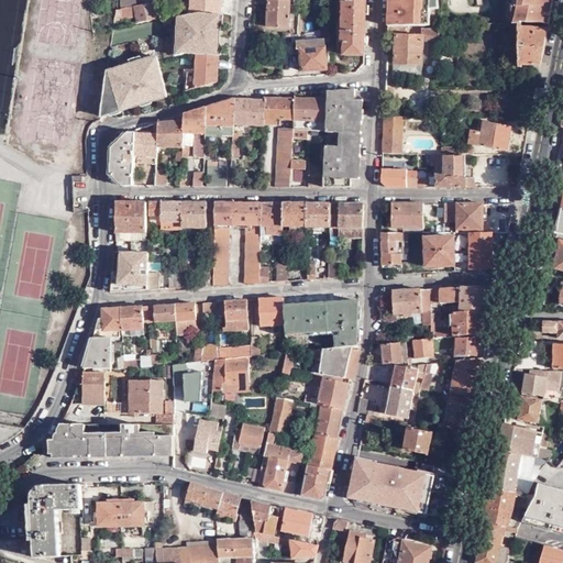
[(269,0),(268,26),(289,28),(290,10),(291,0),(269,0)]
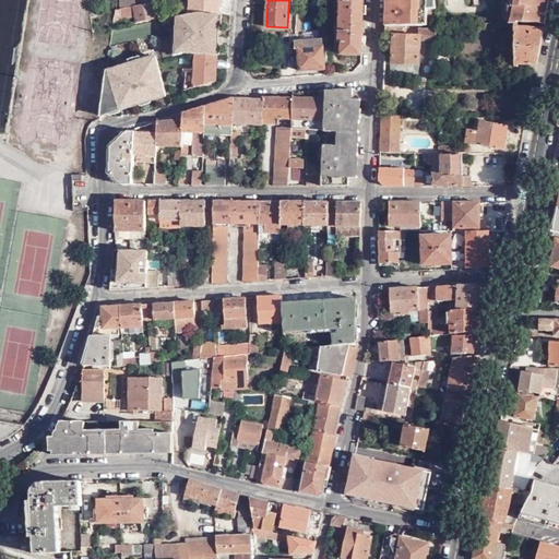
[(342,54),(361,55),(364,0),(344,0),(344,2),(341,2),(339,42),(343,42),(342,54)]
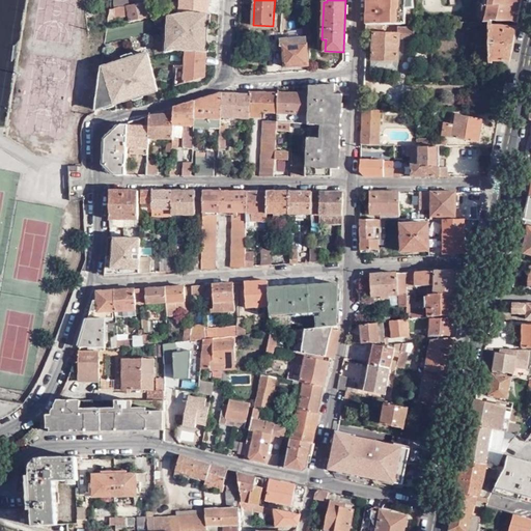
[(145,1),(129,4),(127,4),(130,21),(148,17),(145,1)]
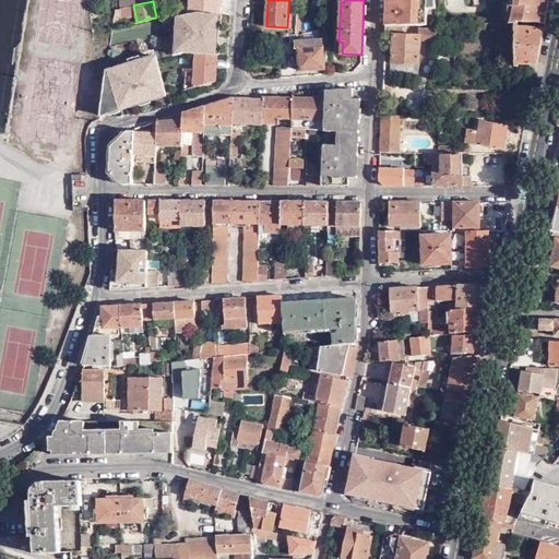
[(177,16),(175,54),(183,50),(199,52),(218,54),(219,36),(229,37),(230,15),(221,14),(195,12),(177,16)]
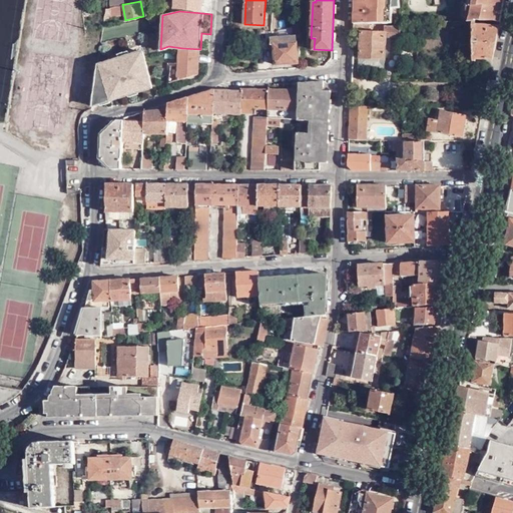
[(363,22),(354,22),(354,32),(361,32),(360,57),(385,58),(387,36),(401,37),(402,26),(386,25),(385,31),(370,31),(370,22),(363,22)]
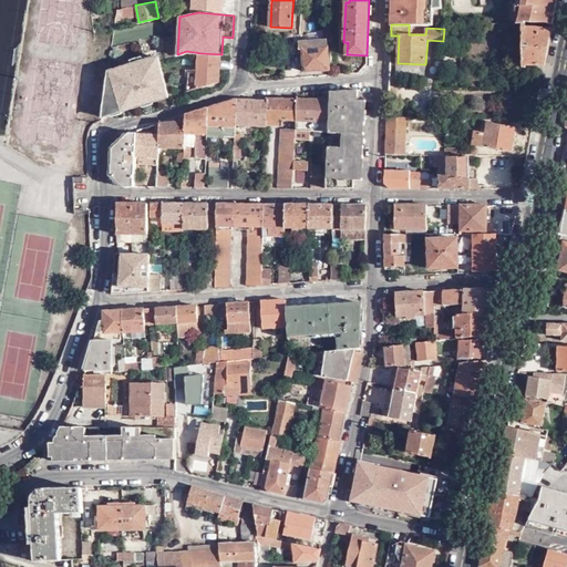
[(526,28),(526,26),(523,26),(523,62),(545,64),(552,30),(542,30),(526,28)]
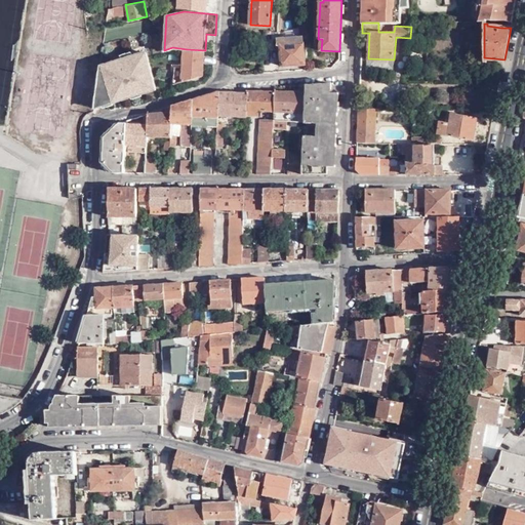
[(278,45),(281,45),(304,44),(304,37),(277,39),(278,45)]
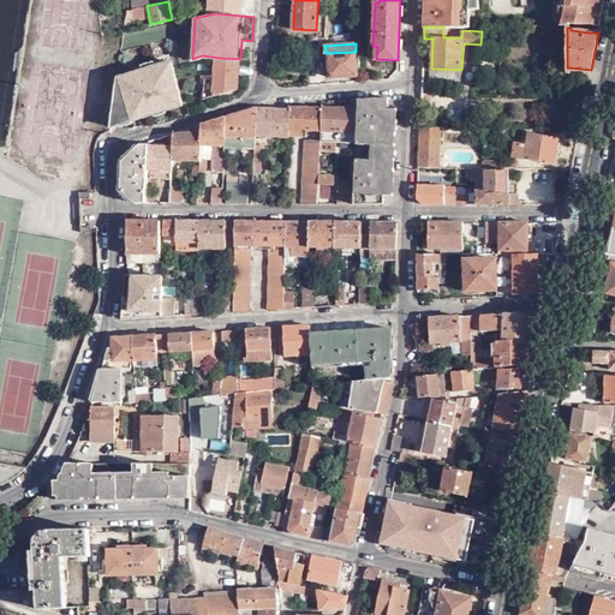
[(356,52),(329,53),(330,77),(357,75),(356,52)]
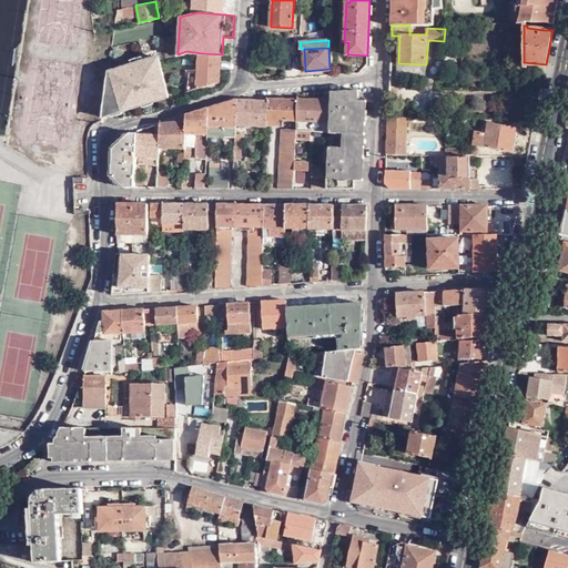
[(222,54),(202,53),(201,69),(201,72),(190,71),(188,90),(220,80),(222,54)]
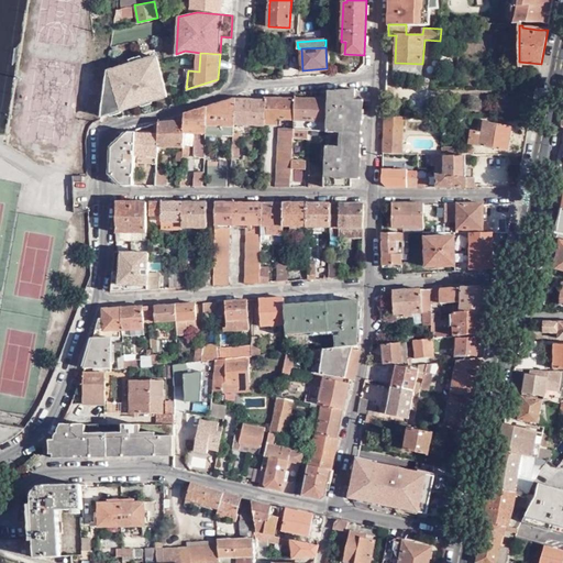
[(108,68),(101,116),(167,96),(157,54),(108,68)]
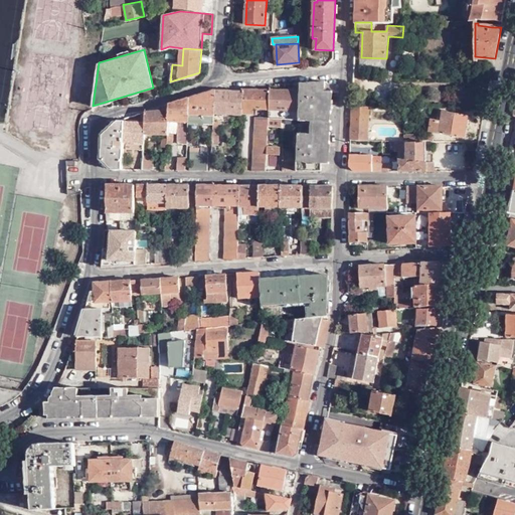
[(386,66),(386,58),(361,57),(361,65),(386,66)]
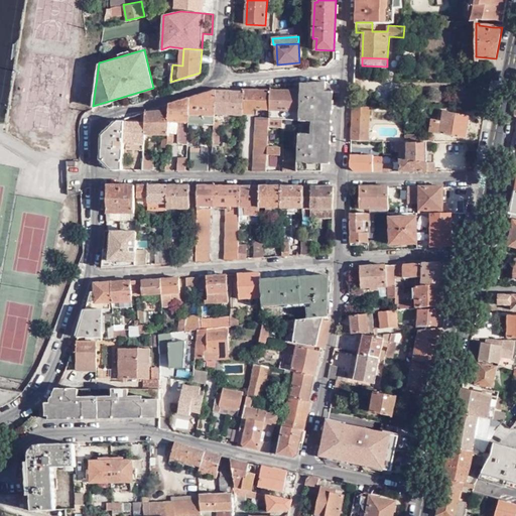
[(319,81),(300,83),(300,91),(299,110),(299,119),(299,121),(298,148),(298,165),(297,170),(316,170),(316,168),(319,86),(319,81)]
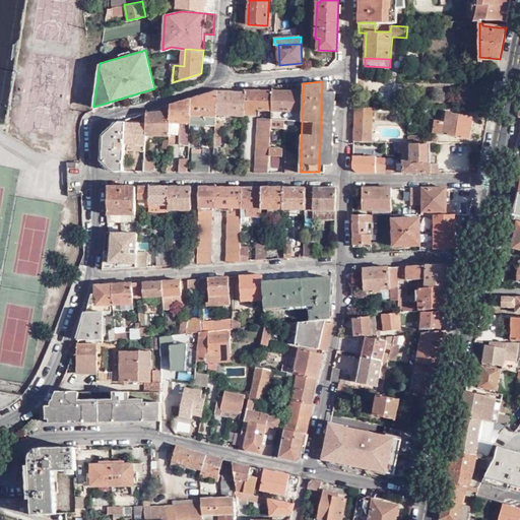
[(319,172),(325,172),(325,163),(333,163),(335,89),(328,89),(328,81),(322,81),(322,86),(319,170),(319,172)]
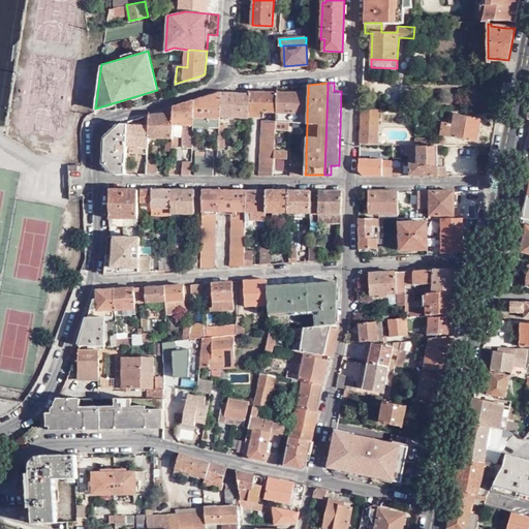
[(248,91),(248,94),(247,115),(260,115),(260,111),(276,112),(276,92),(248,91)]
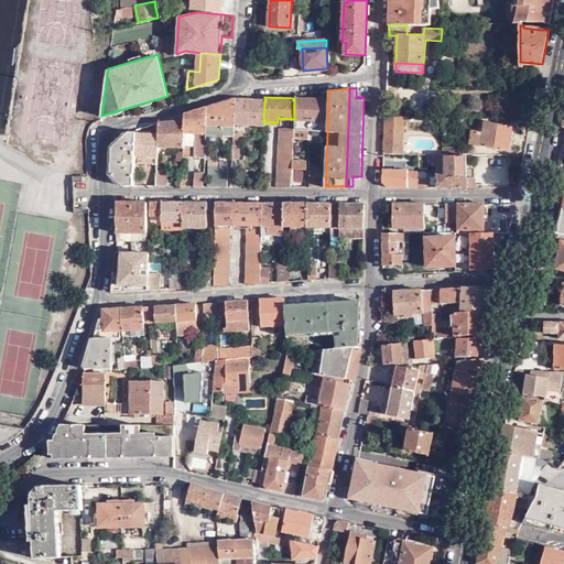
[(328,99),(294,98),(294,119),(307,119),(307,129),(313,129),(313,119),(327,120),(328,99)]
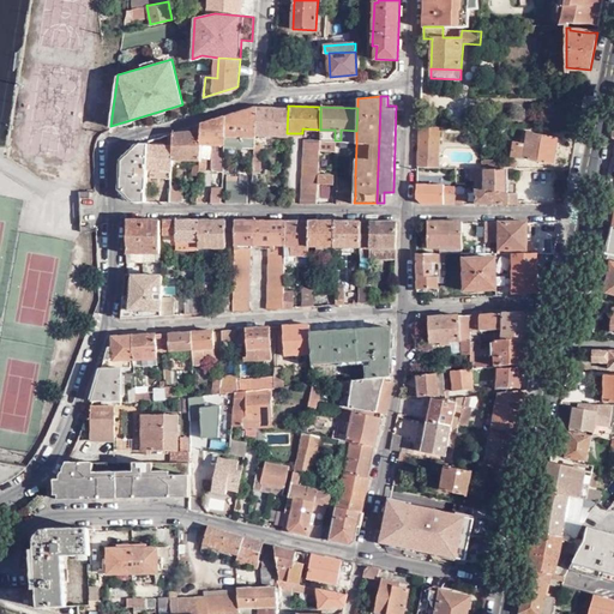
[(224,144),(253,146),(253,144),(253,133),(254,132),(256,115),(256,108),(226,116),(226,122),(224,144)]
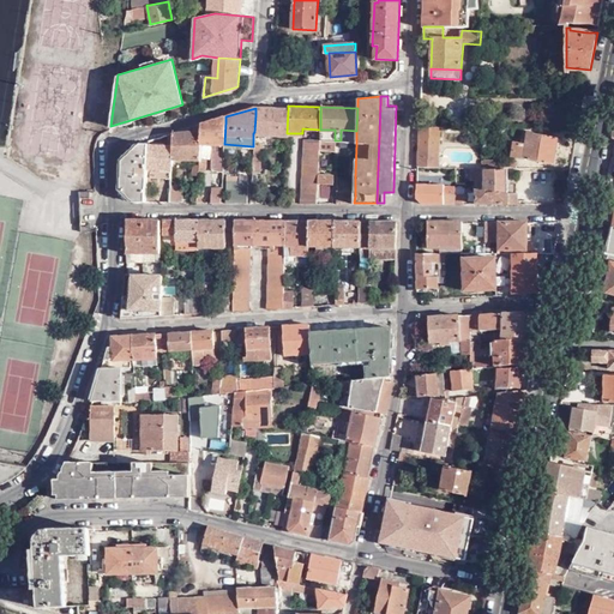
[(253,133),(260,134),(287,136),(287,133),(288,109),(256,108),(256,115),(254,132),(253,133)]
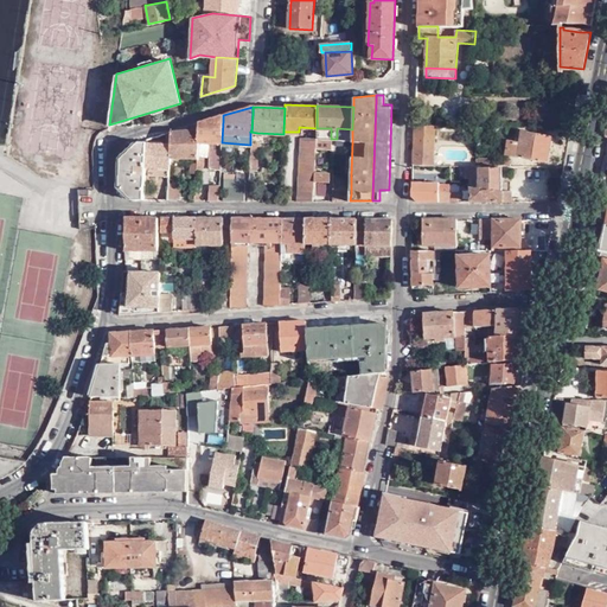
[(199,122),(199,132),(198,142),(209,142),(208,167),(219,168),(222,142),(223,121),(223,115),(199,122)]
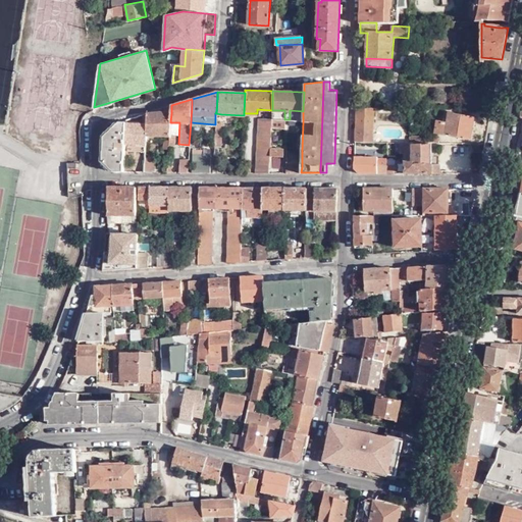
[(368,106),(357,106),(355,141),(366,141),(373,141),(374,106),(368,106)]
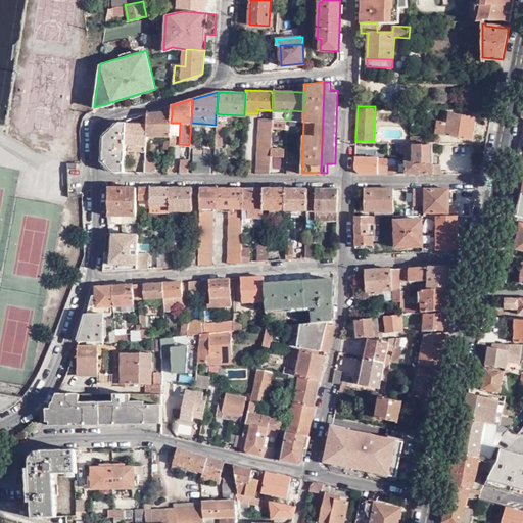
[(272,119),(285,120),(285,110),(273,110),(272,117),(272,119)]
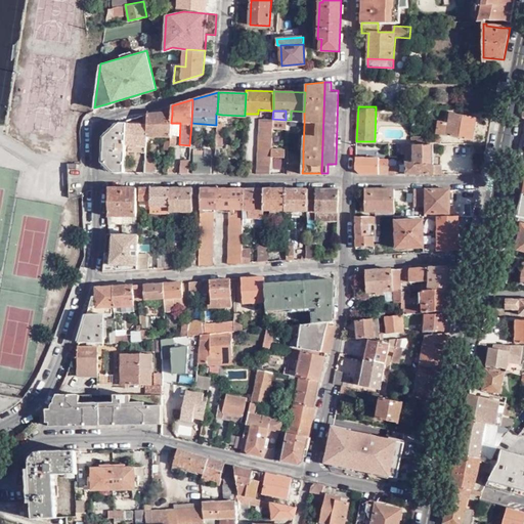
[(304,121),(304,112),(291,111),(291,120),(304,121)]
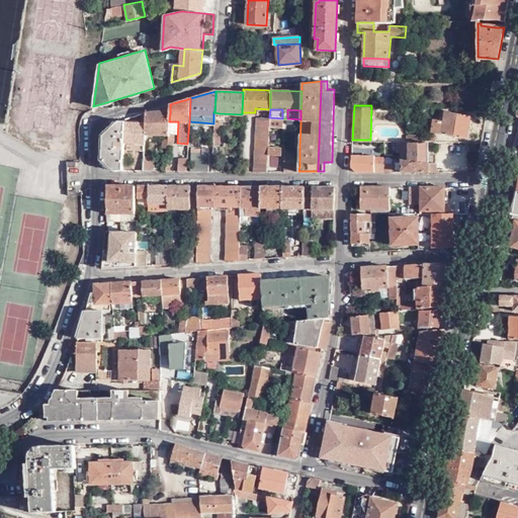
[(471,114),(446,109),(444,120),(434,119),(432,130),(466,137),(471,114)]
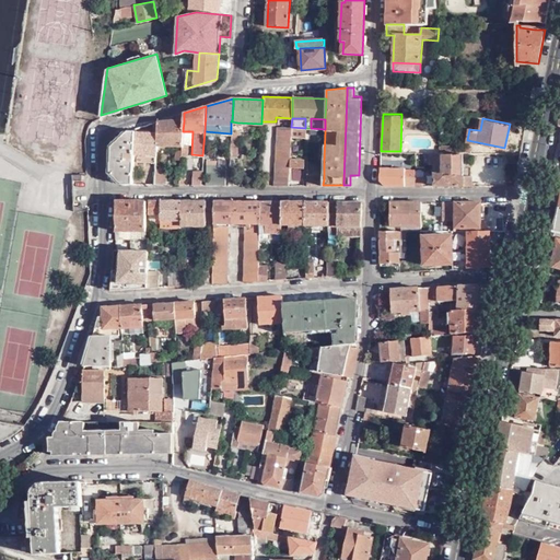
[(156,144),(182,146),(183,144),(183,142),(183,131),(184,121),(158,121),(158,133),(156,144)]
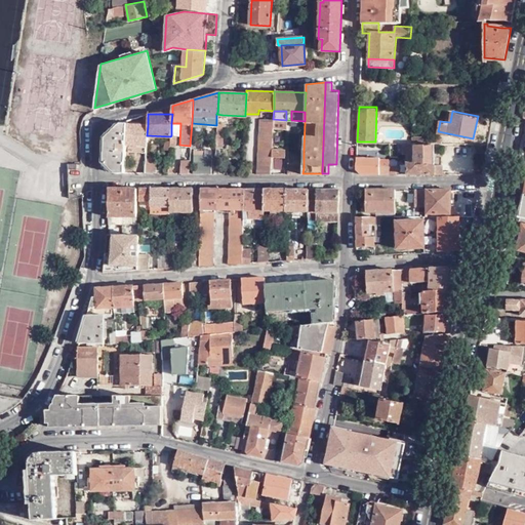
[(273,119),(273,118),(260,118),(257,173),(271,173),(271,166),(272,156),(272,149),(273,119)]
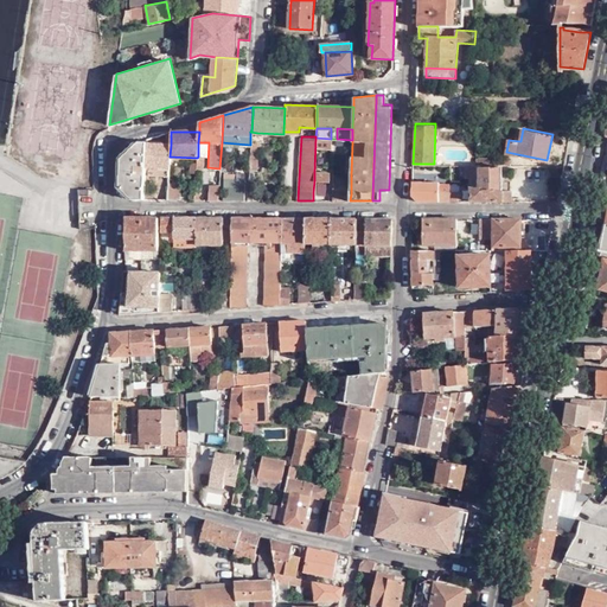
[(146,144),(139,142),(136,144),(121,158),(121,185),(134,199),(144,199),(145,166),(146,149),(146,144)]
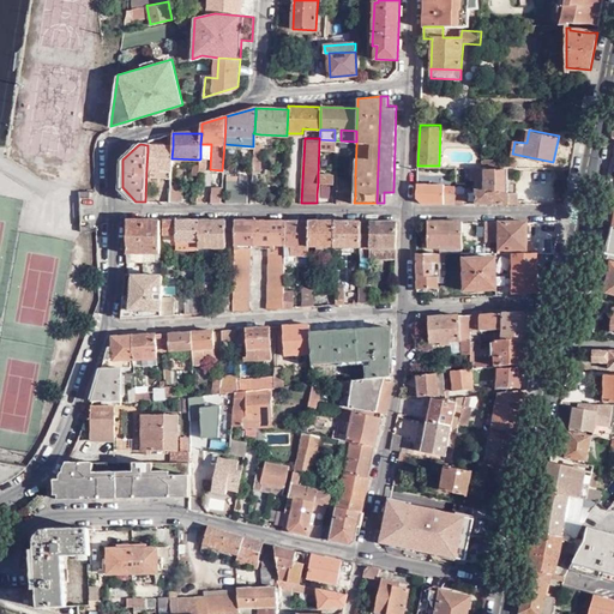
[(173,146),(148,145),(148,151),(146,168),(150,168),(150,175),(172,176),(172,158),(173,146)]
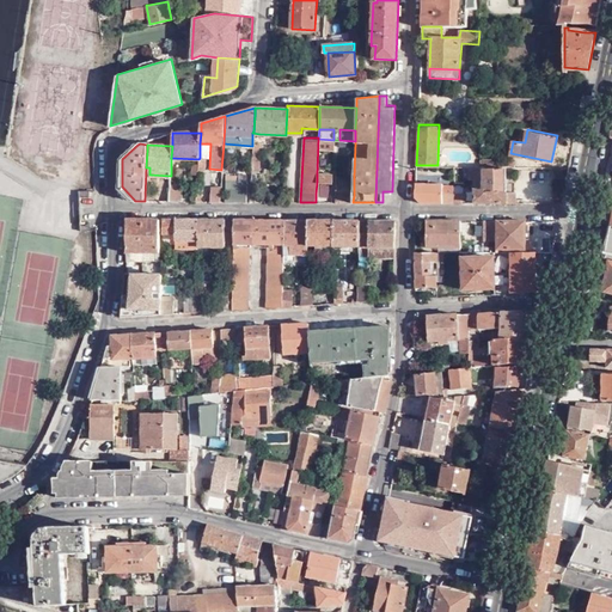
[(481,165),(471,165),(471,178),(476,178),(476,188),(484,188),(484,173),(481,173),(481,165)]
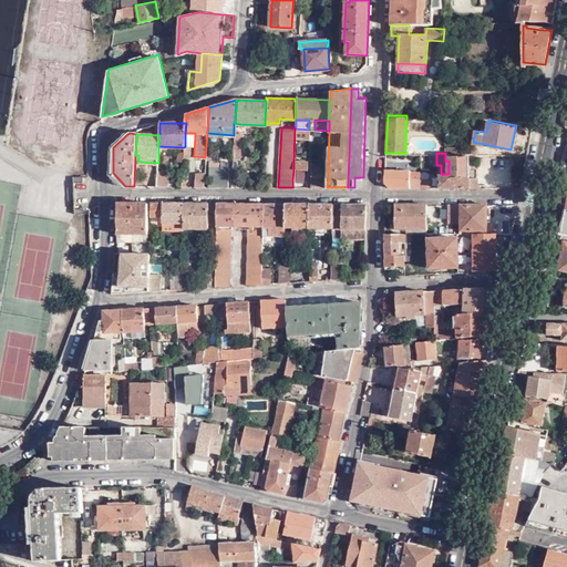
[(440,174),(441,176),(468,176),(470,155),(450,155),(449,161),(449,174),(441,174),(440,174)]
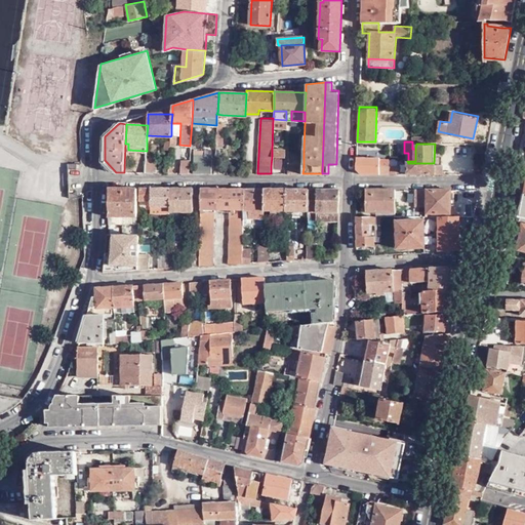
[(285,149),(272,149),(272,156),(285,157),(285,149)]
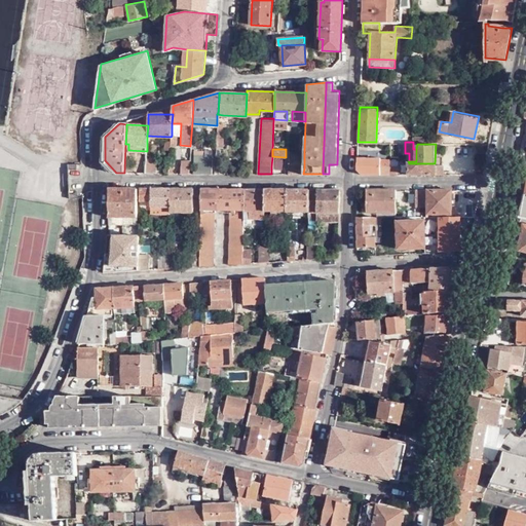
[(193,174),(212,174),(212,156),(203,155),(203,151),(194,151),(193,174)]
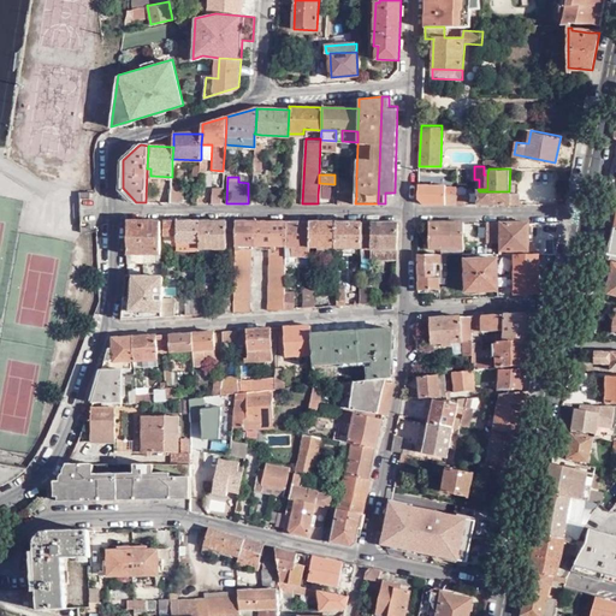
[(356,197),(356,177),(339,177),(339,196),(356,197)]
